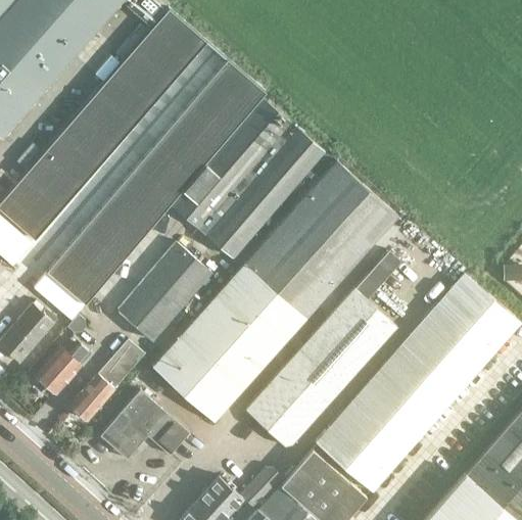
[(152,0),(0,0),(0,138),(2,140),(122,3),(129,10),(125,15),(138,28),(143,21),(149,27),(163,10),(152,0)]
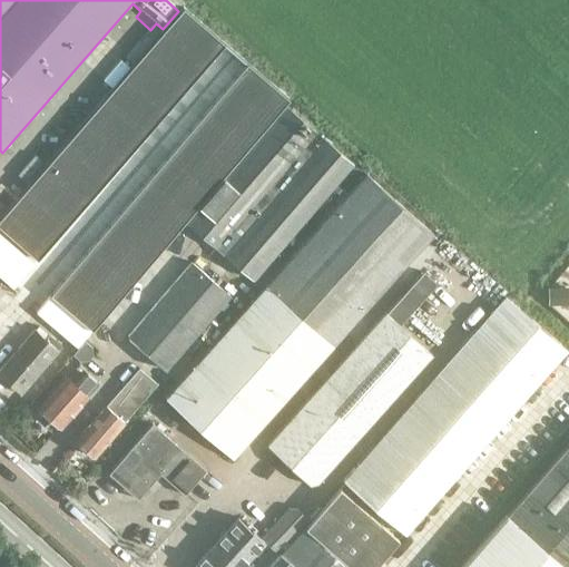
[(183,11),(172,25),(214,60),(225,47),(184,10),(183,11)]
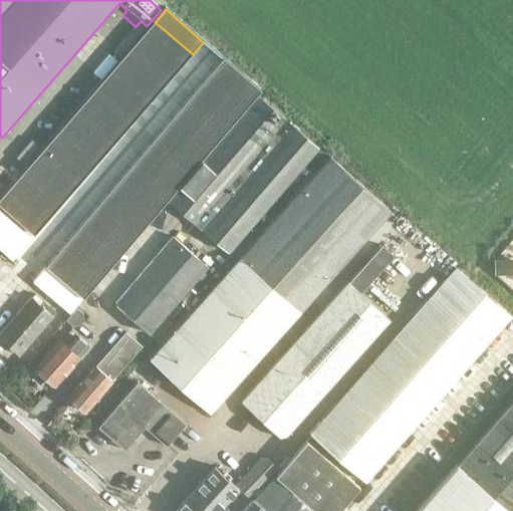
[(155,22),(144,34),(182,67),(193,54),(155,22)]
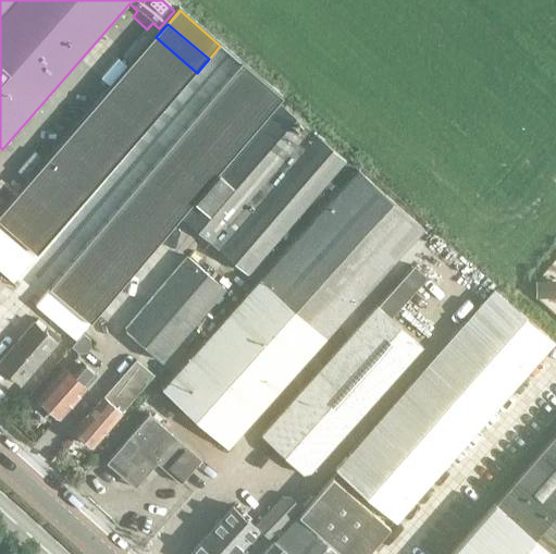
[(156,37),(145,50),(186,86),(197,73),(156,37)]
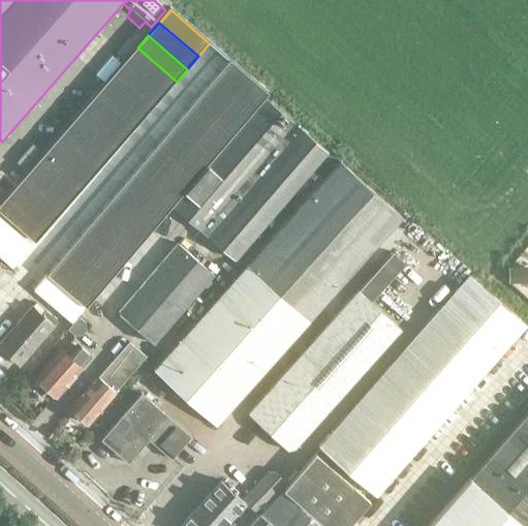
[(137,48),(126,60),(165,94),(177,82),(137,48)]
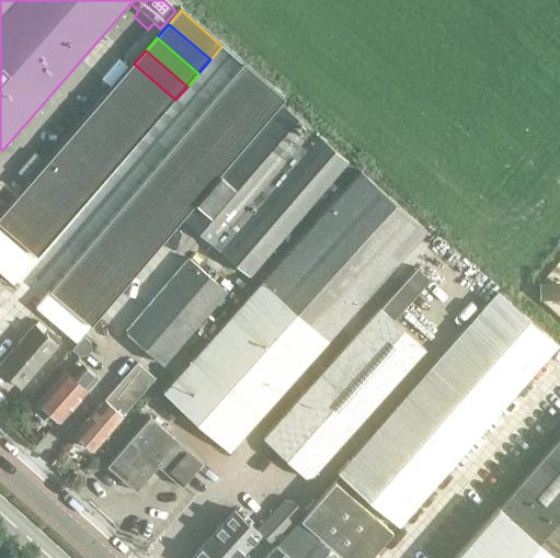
[(134,64),(123,77),(164,113),(175,100),(134,64)]
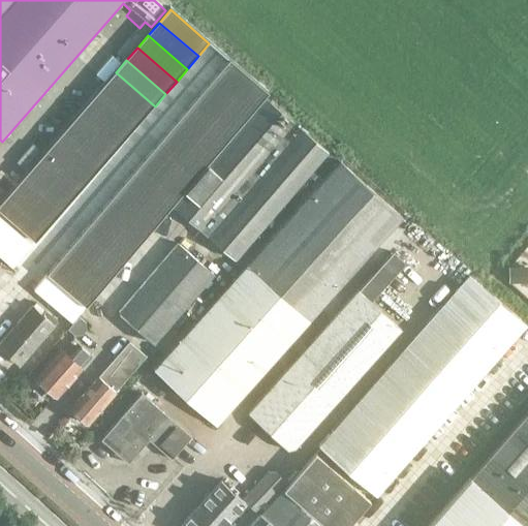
[(229,61),(219,74),(257,109),(270,95),(229,61)]
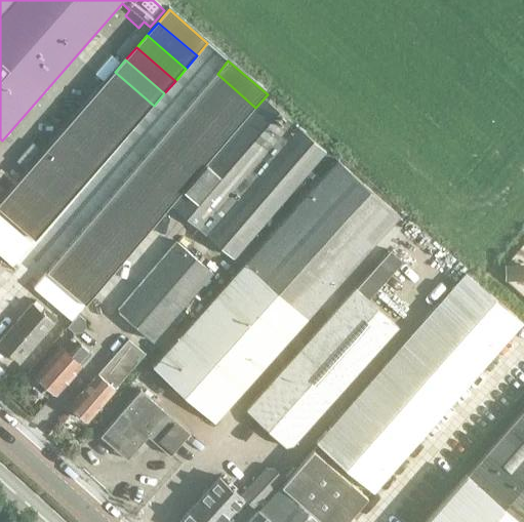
[(115,72),(104,84),(143,118),(154,106),(115,72)]
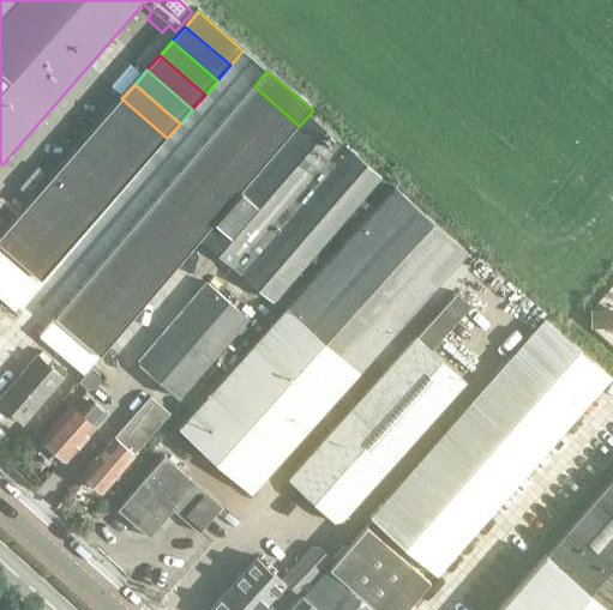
[(254,86),(241,101),(287,140),(299,126),(254,86)]
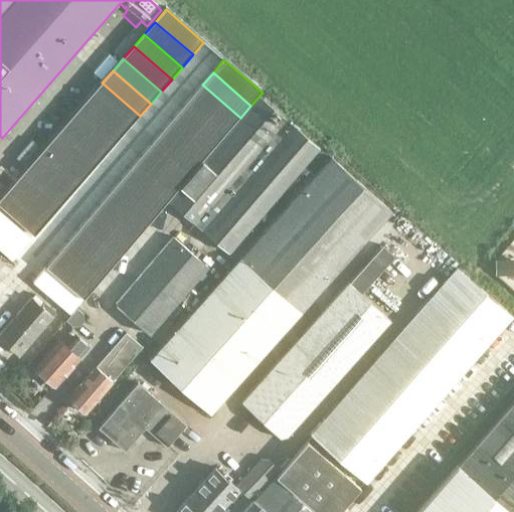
[(102,82),(92,95),(130,128),(140,116),(102,82)]
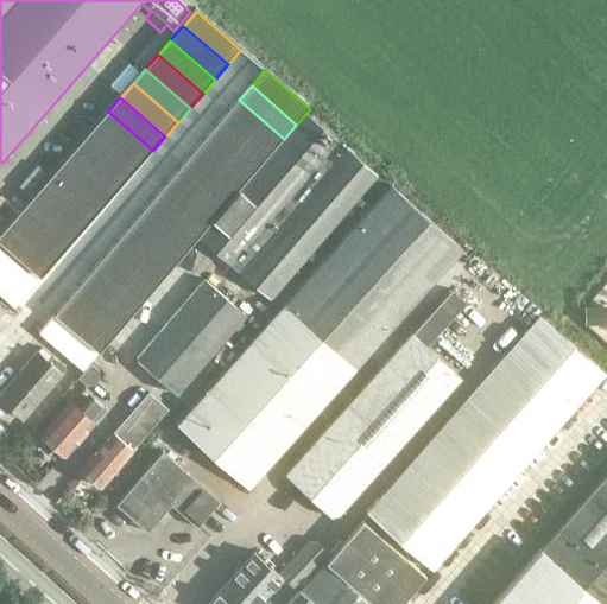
[(239,100),(227,114),(272,153),(284,139),(239,100)]
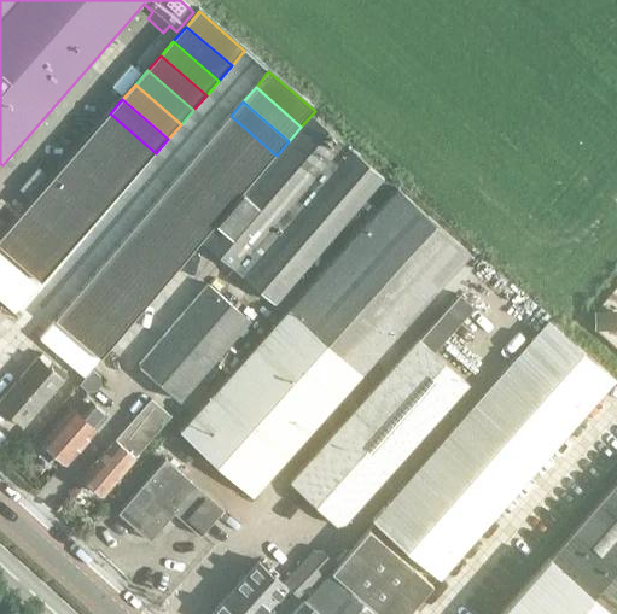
[(110,113),(97,128),(143,168),(155,155),(156,153),(110,113)]
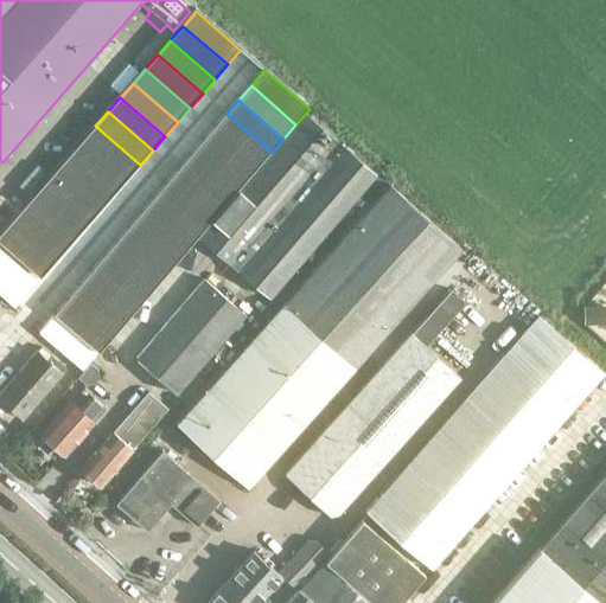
[(227,114),(214,128),(259,167),(272,153),(227,114)]
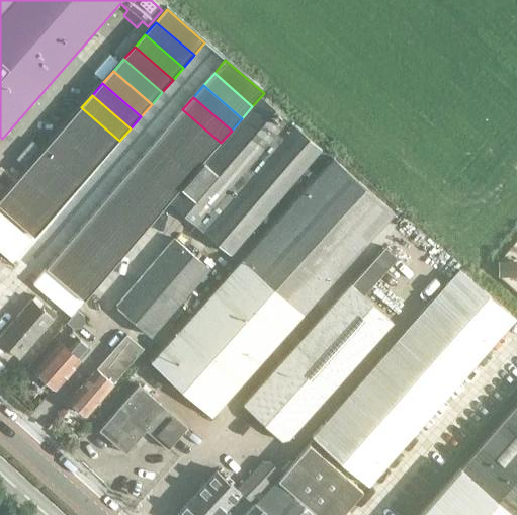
[(209,158),(199,171),(189,183),(178,195),(170,204),(196,227),(197,226),(205,232),(203,234),(231,256),(284,193),(292,199),(320,168),(312,162),(321,151),(294,127),(292,131),(284,122),(286,120),(260,99),(252,109),(242,121),(231,134),(221,146),(209,158)]
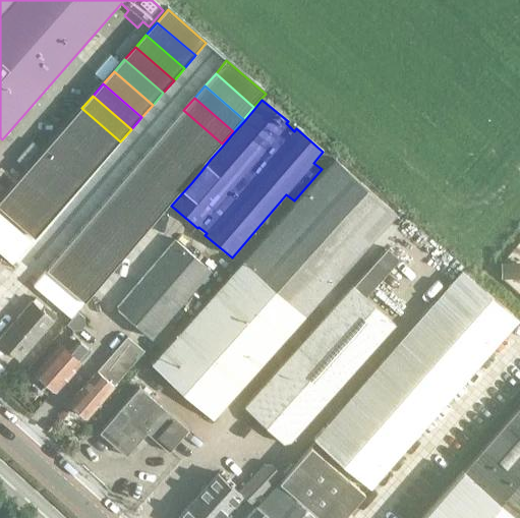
[(81,108),(71,120),(110,154),(120,141),(81,108)]
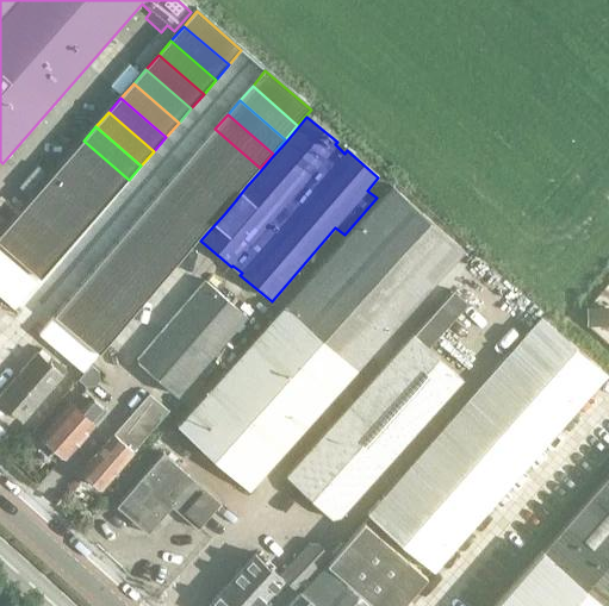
[(215,129),(203,143),(248,182),(260,168),(215,129)]
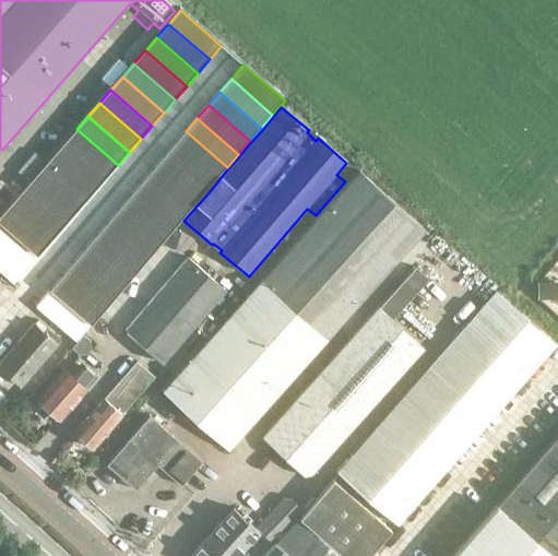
[(76,129),(64,142),(106,178),(118,165),(76,129)]
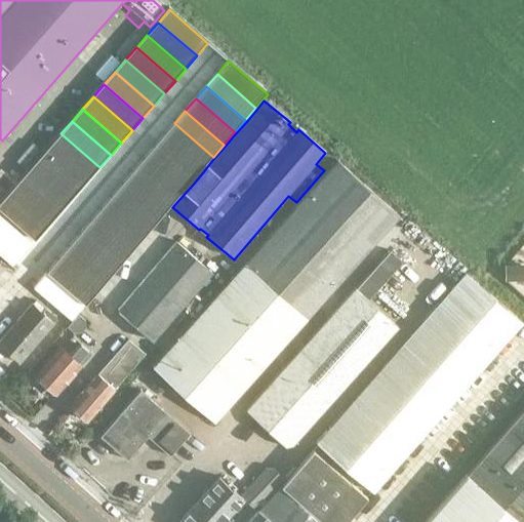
[(174,123),(164,136),(203,170),(213,157),(174,123)]
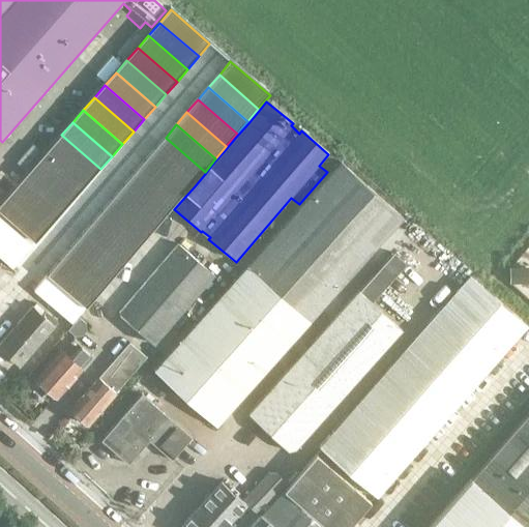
[(61,135),(51,147),(90,181),(100,169),(61,135)]
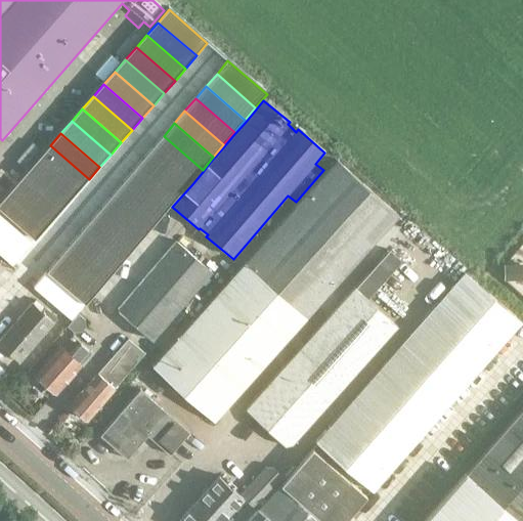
[(164,136),(153,148),(191,182),(203,170),(164,136)]
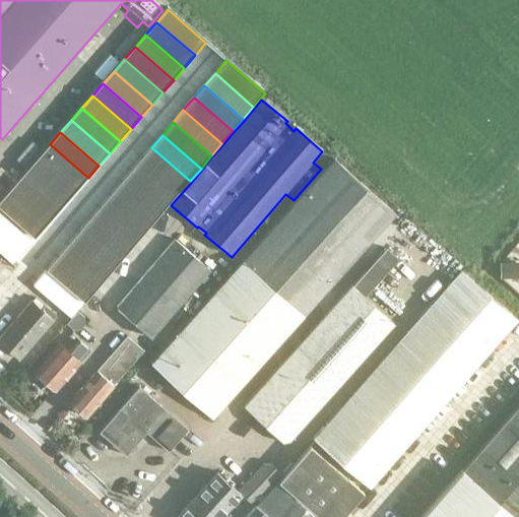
[(50,144),(39,156),(77,190),(88,178),(50,144)]
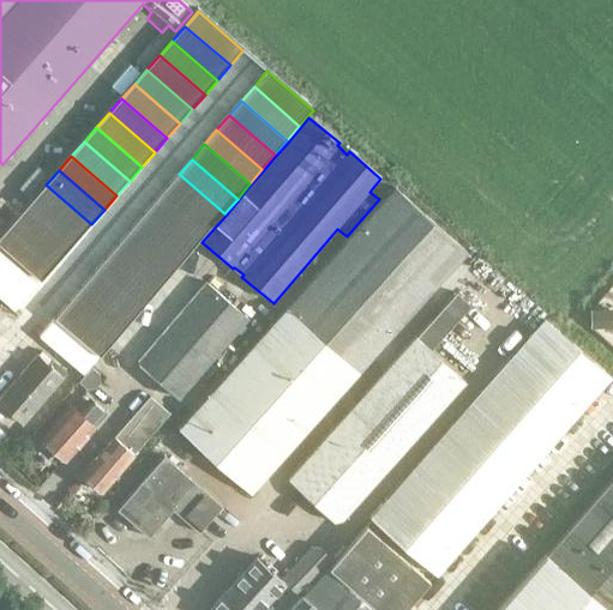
[(170,185),(167,188),(212,228),(224,213),(179,174),(170,185)]
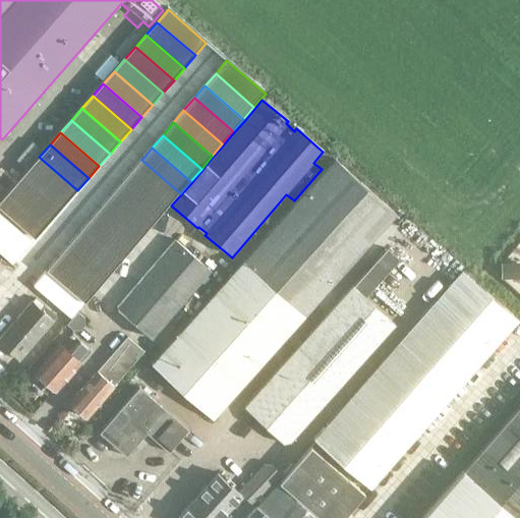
[(39,157),(29,169),(67,203),(77,190),(39,157)]
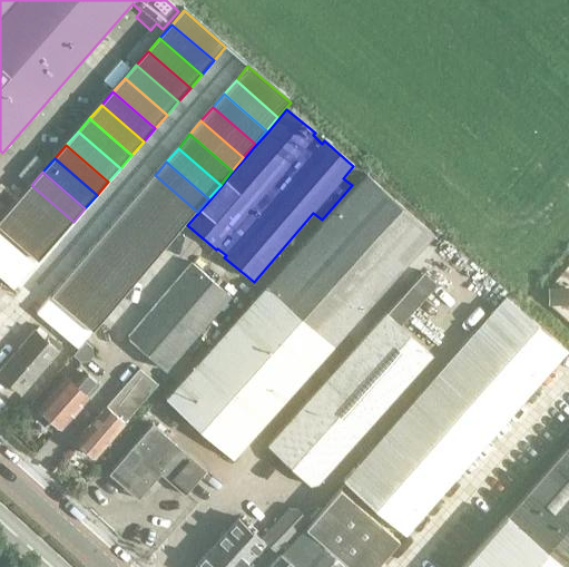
[(155,175),(144,188),(185,225),(197,212),(155,175)]
